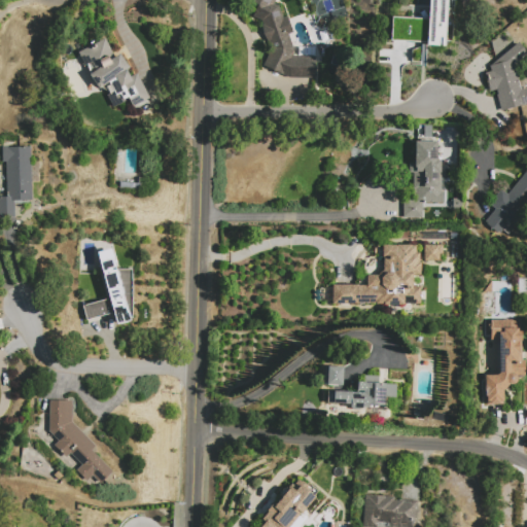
[(271,48),(269,40),(267,41),(261,26),(264,26),(261,21),(253,16),(258,6),(246,0),(276,0),(274,4),(279,6),(283,18),(287,16),(293,33),(289,35),(295,54),(290,56),(292,57),(315,58),(314,78),(288,78),(265,67),(264,66),(271,48)]
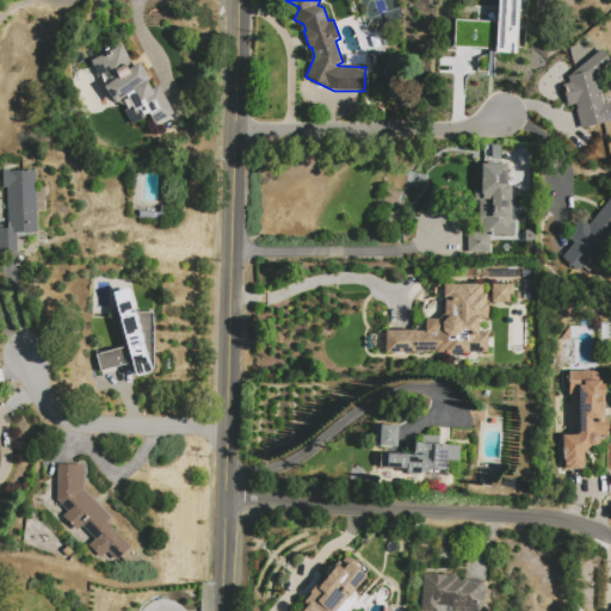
[(517,0),(495,0),(493,53),(516,54),(517,0)]
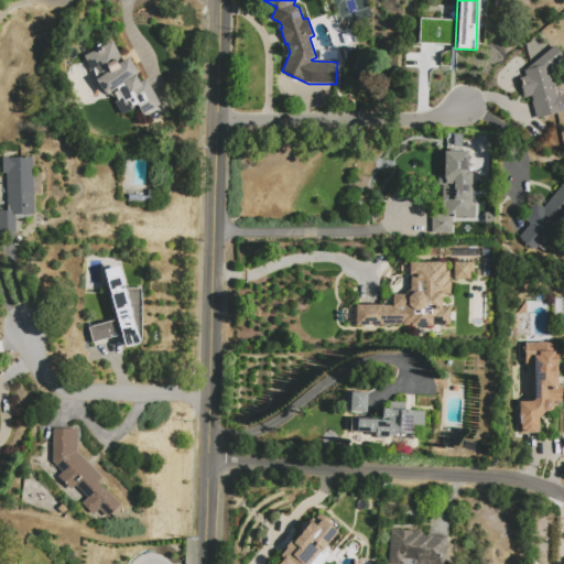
[(160,105),(142,115),(137,105),(132,107),(133,109),(121,116),(115,102),(121,98),(116,87),(107,95),(96,80),(101,75),(98,66),(90,71),(84,56),(111,42),(122,62),(127,57),(138,72),(134,75),(139,83),(145,79),(160,105)]
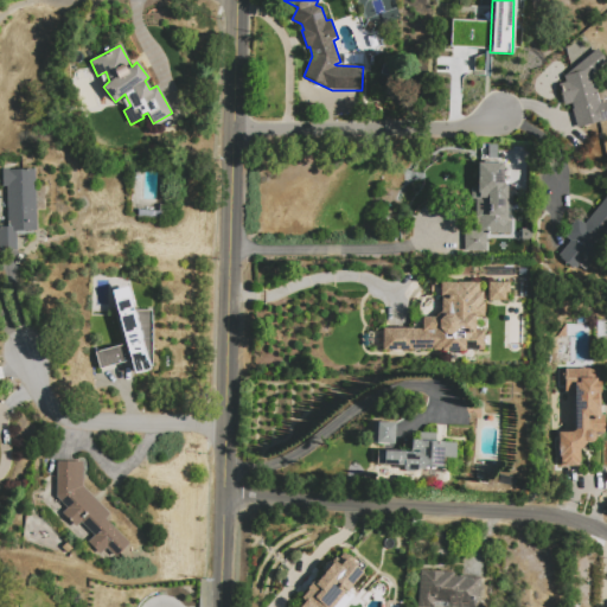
[(606,120),(577,128),(570,104),(564,106),(561,93),(563,91),(563,77),(598,49),(606,62),(592,75),(600,103),(606,101),(606,120)]
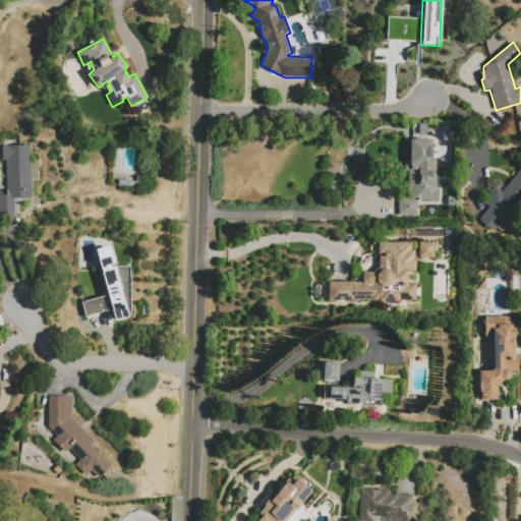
[(410,139),(431,139),(431,158),(436,158),(435,172),(432,172),(432,180),(439,180),(439,200),(417,200),(417,216),(399,216),(399,197),(410,197),(410,139)]
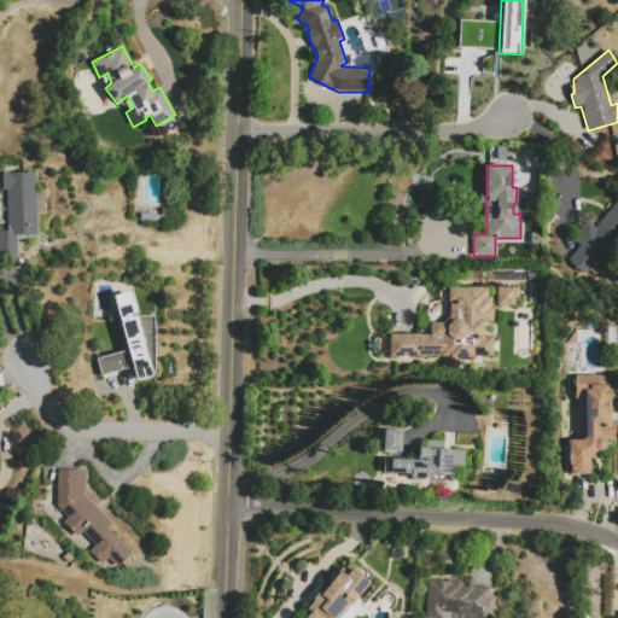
[(35,173),(38,238),(17,239),(17,255),(0,255),(0,231),(9,231),(7,191),(4,191),(4,173),(35,173)]
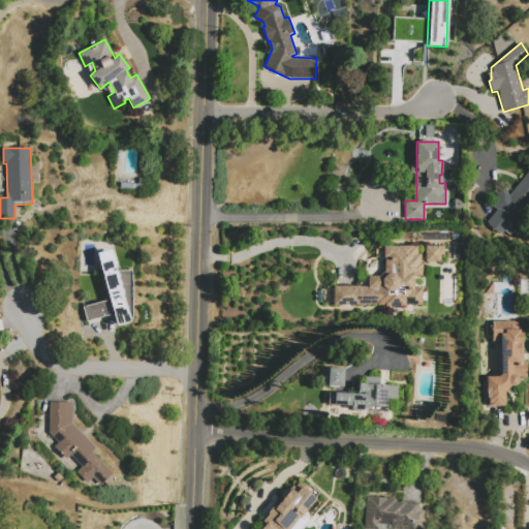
[(491,206),(503,191),(508,195),(528,170),(528,201),(522,211),(528,216),(528,231),(527,235),(518,227),(510,236),(504,231),(502,235),(499,232),(498,234),(489,225),(490,224),(487,222),(497,210),(491,206)]
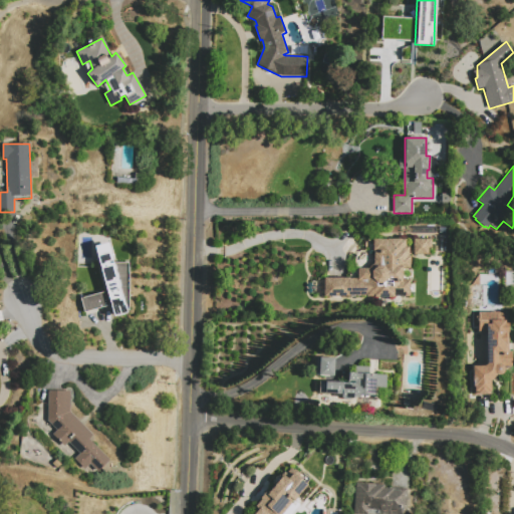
[(324,296),(324,278),(349,278),(349,279),(357,279),(357,269),(368,269),(373,263),(373,240),(406,239),(406,247),(410,247),(410,256),(411,256),(412,297),(366,298),(366,296),(324,296)]
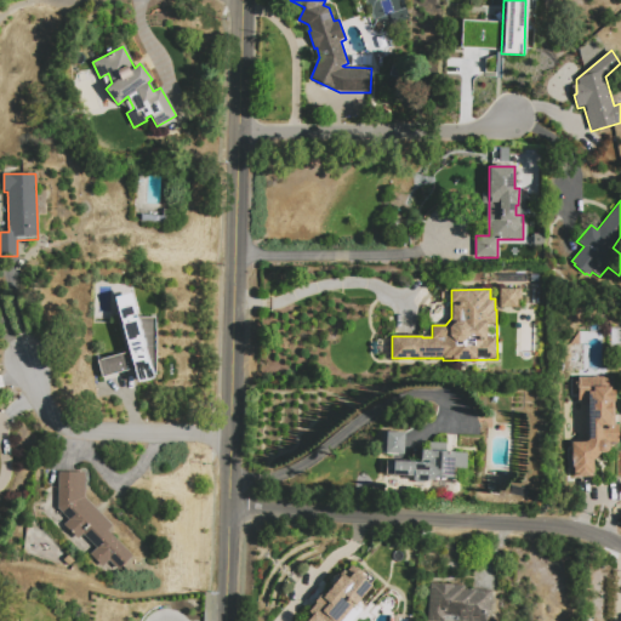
[(499,289),(520,289),(520,300),(518,300),(518,307),(500,307),(499,289)]
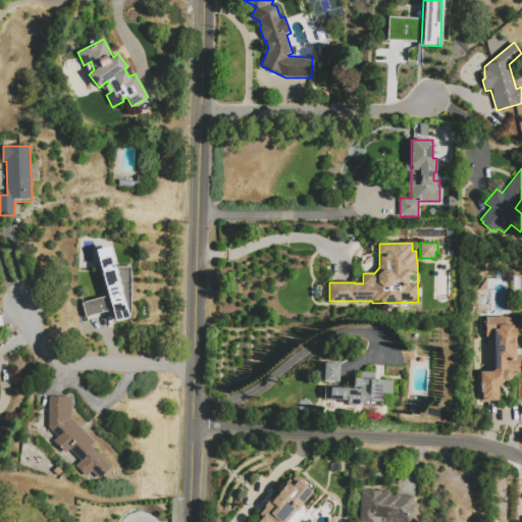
[(131,314),(128,316),(115,320),(112,309),(86,317),(82,303),(108,295),(96,251),(109,247),(115,267),(131,267),(131,314)]
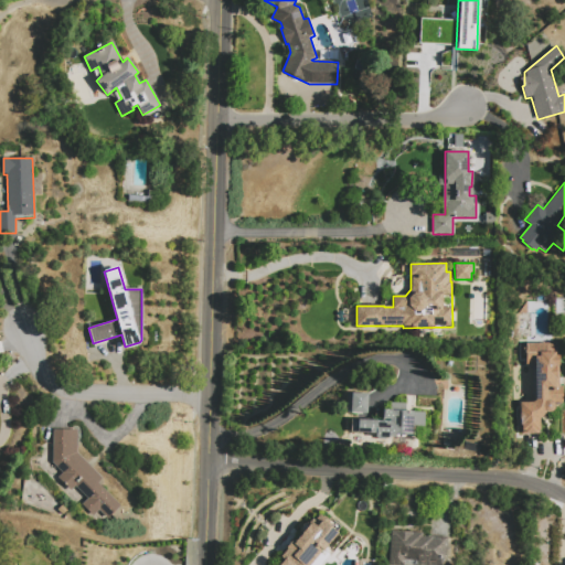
[(550,413),(545,413),(539,419),(539,434),(522,434),(522,403),(532,403),(535,401),(534,365),(525,365),(525,343),(550,343),(552,344),(555,345),(556,348),(557,350),(558,354),(558,365),(557,365),(557,384),(562,384),(562,403),(553,403),(554,405),(553,409),(552,412),(550,413)]
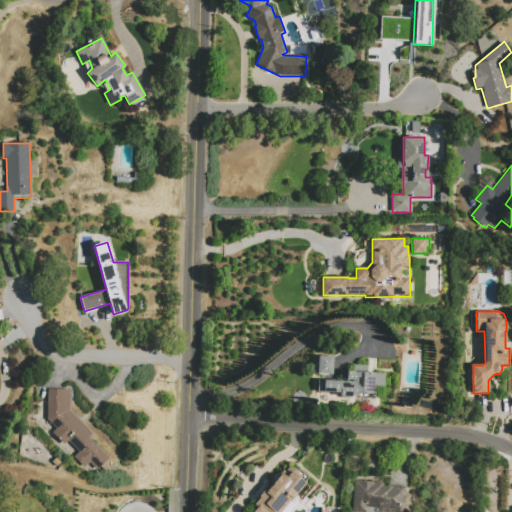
[(333,375),(314,374),(315,356),(333,357),(333,375)]
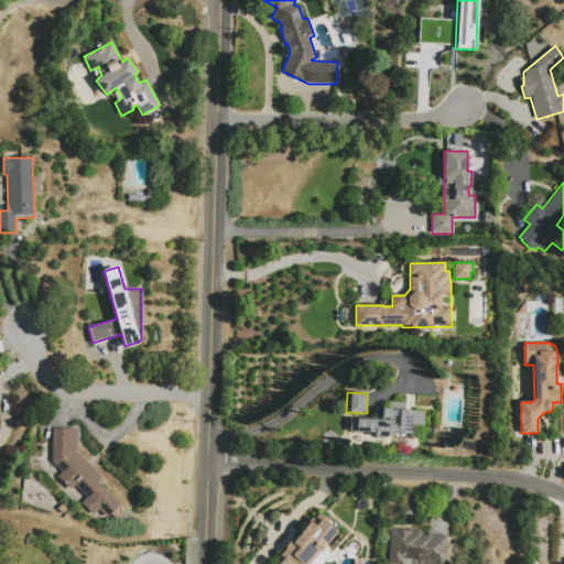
[(350,432),(350,419),(381,420),(382,409),(390,410),(390,403),(405,403),(404,410),(413,411),(412,434),(389,433),(389,437),(375,436),(375,434),(350,432)]
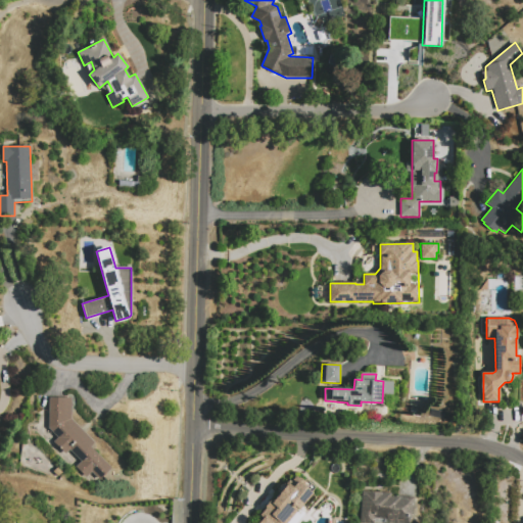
[(72,419),(94,443),(91,446),(110,468),(98,480),(91,473),(86,478),(76,467),(81,462),(69,450),(64,456),(53,443),(58,439),(53,433),(49,428),(49,397),(72,398),(72,419)]
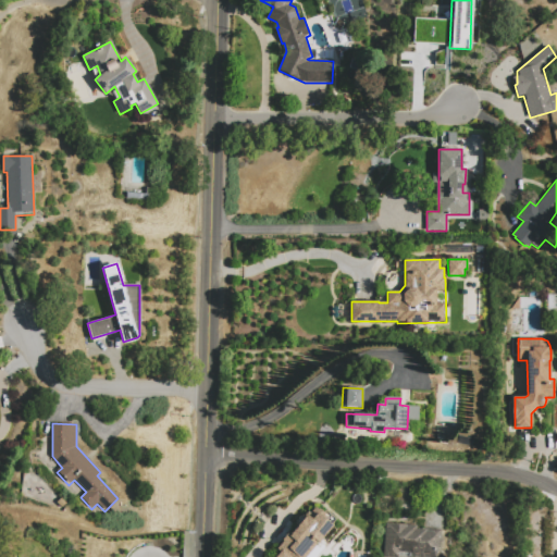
[(334,527),(320,544),(324,547),(316,556),(274,556),(279,553),(276,551),(284,542),(282,541),(288,532),(292,534),(307,516),(307,517),(316,506),(327,517),(325,519),(334,527)]
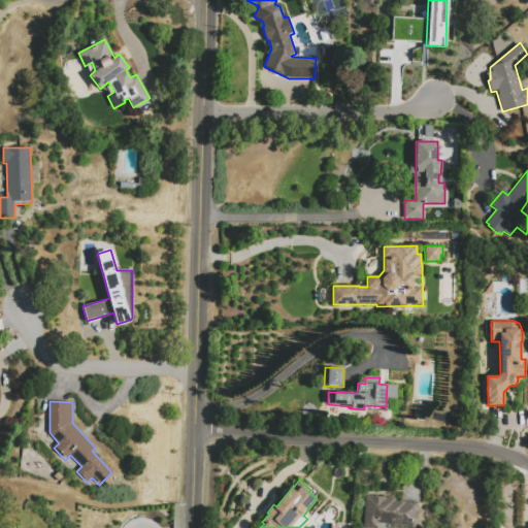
[(364,527),(366,497),(394,498),(394,501),(404,502),(403,504),(415,505),(413,527),(364,527)]
